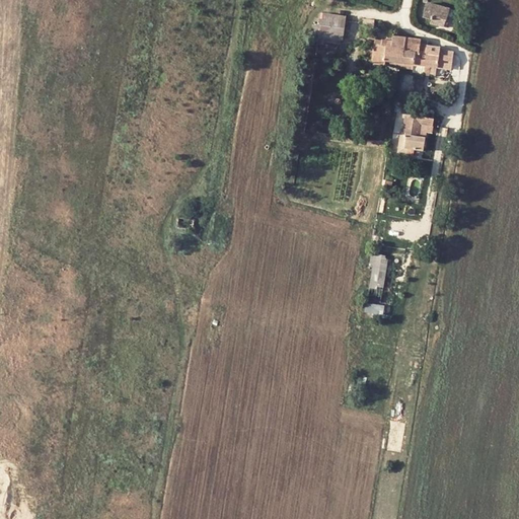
[(443,25),(449,8),(426,2),(422,16),(431,18),(430,21),(443,25)]
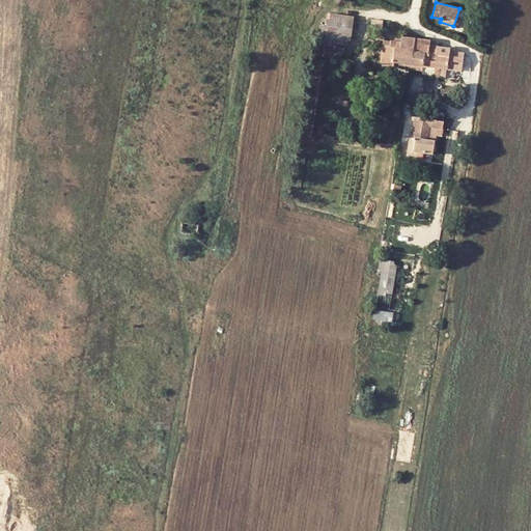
[(340,28),(351,29),(353,17),(328,12),(327,24),(325,36),(339,38),(340,28)]
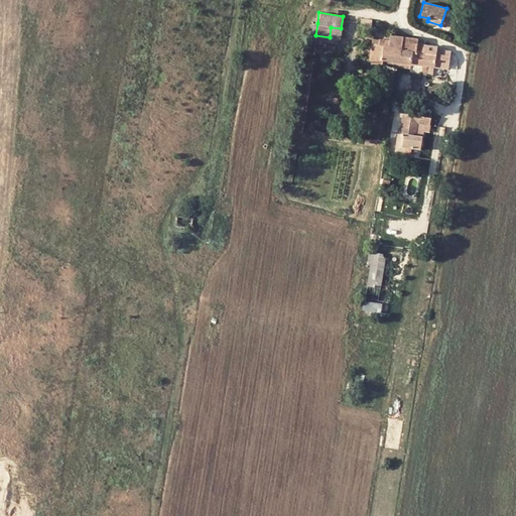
[(370,27),(371,19),(361,18),(360,26),(370,27)]
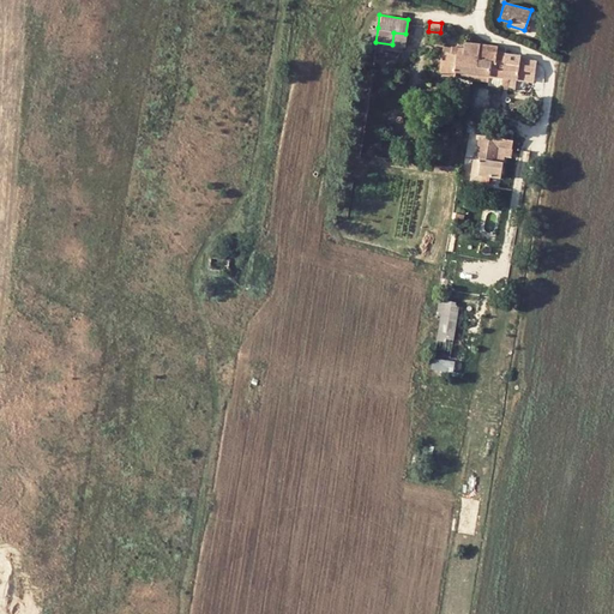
[(392,44),(403,47),(405,34),(393,32),(392,44)]
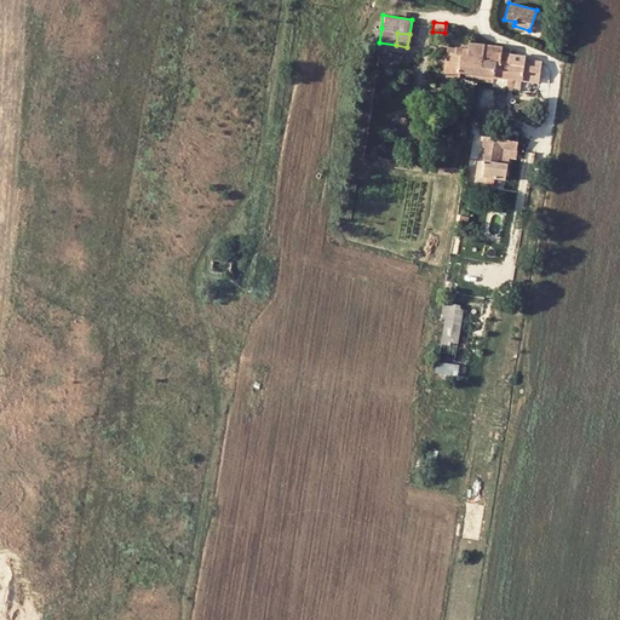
[(495,63),(483,59),(484,44),(468,42),(468,47),(448,47),(445,73),(449,75),(459,76),(460,70),(478,74),(493,75),(495,63)]
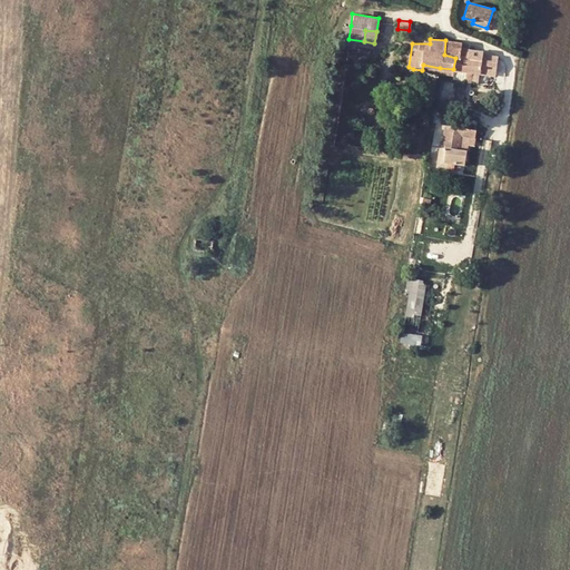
[(453,69),(465,71),(470,50),(461,49),(462,43),(445,40),(444,55),(455,58),(453,69)]
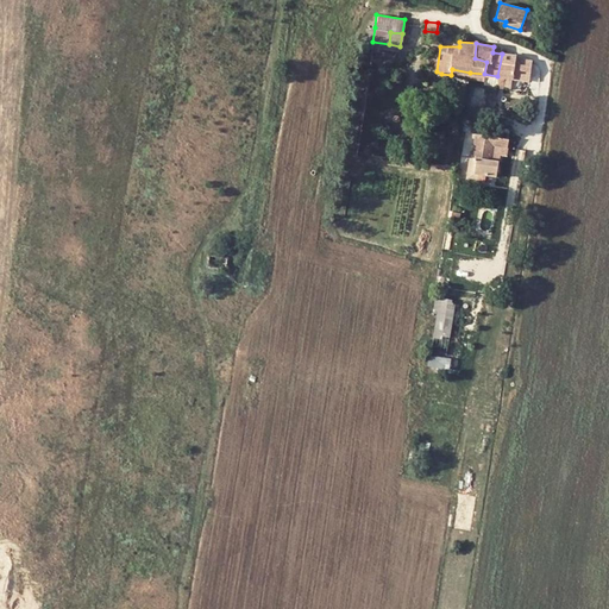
[(497,76),(512,79),(515,55),(502,54),(497,76)]
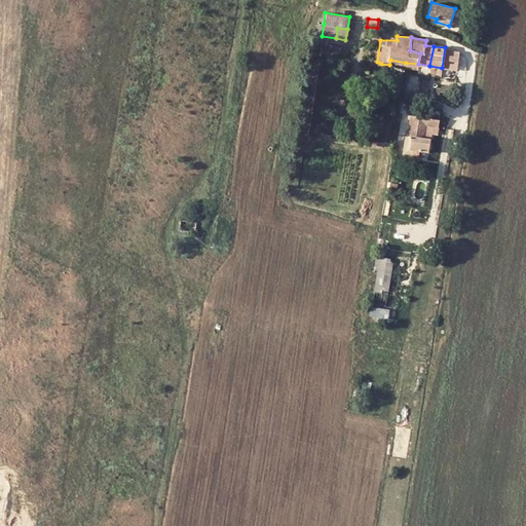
[(416,72),(428,74),(428,72),(429,66),(418,64),(417,70),(416,72)]
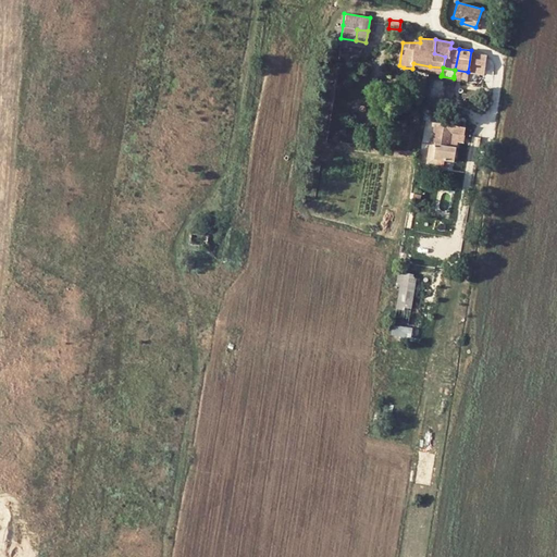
[(331,109),(335,76),(329,76),(324,108),(331,109)]
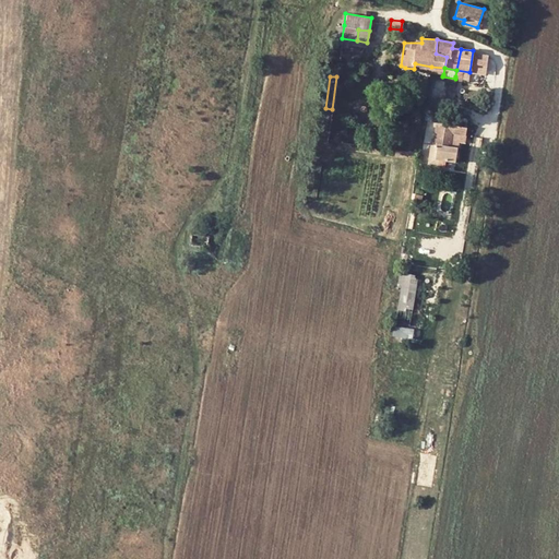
[(436,157),(439,157),(455,159),(456,147),(450,147),(451,133),(465,134),(465,128),(437,123),(433,144),(437,145),(436,157)]
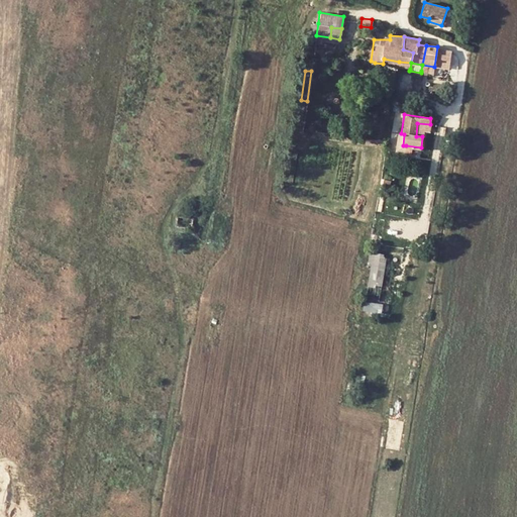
[(403,145),(404,134),(401,133),(398,133),(396,151),(406,153),(406,145),(403,145)]
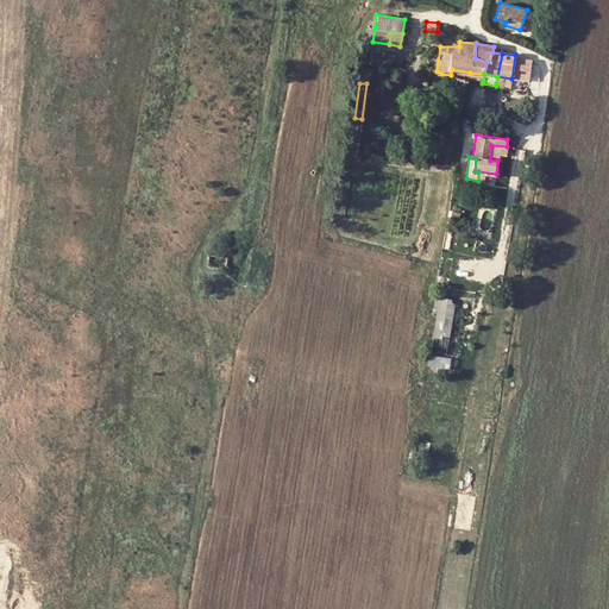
[(225,269),(227,257),(209,253),(207,267),(225,269)]
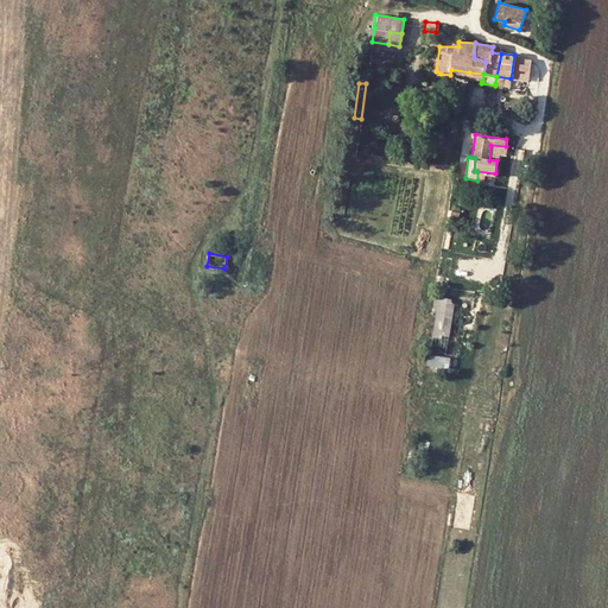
[(445,360),(454,304),(450,302),(436,299),(432,323),(435,323),(430,358),(445,360)]
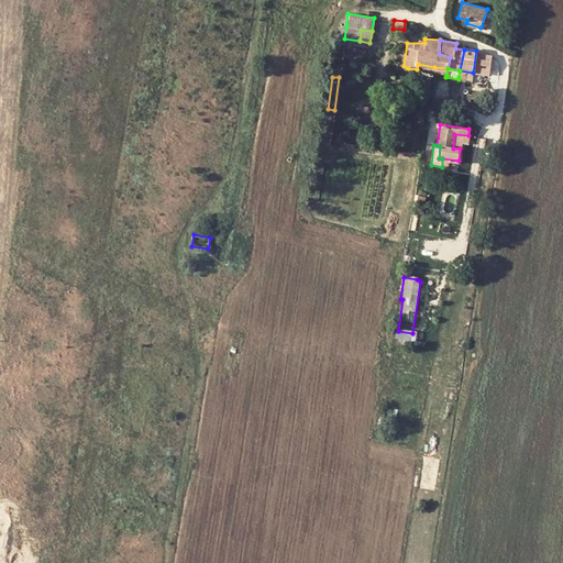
All buildings are outlined.
